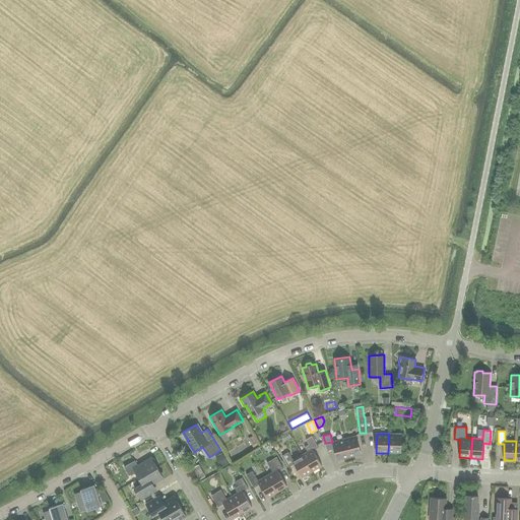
[(389,434),(388,453),(400,453),(401,434),(389,434)]
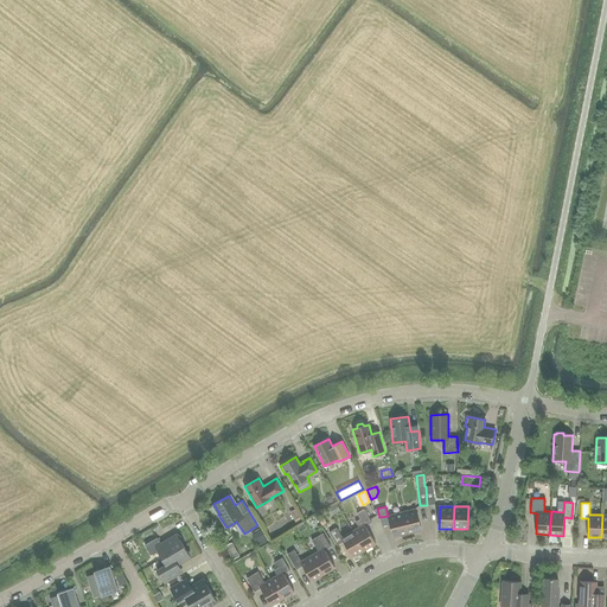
[(371,523),(364,509),(357,513),(360,519),(356,522),(359,526),(352,531),(364,550),(376,543),(365,526),(371,523)]
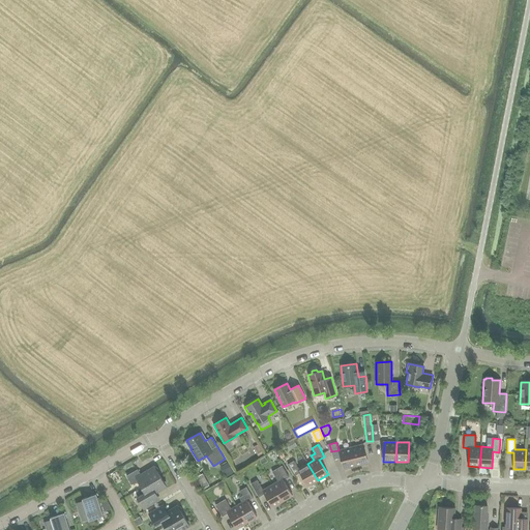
[(362,444),(351,447),(355,466),(367,463),(362,444)]
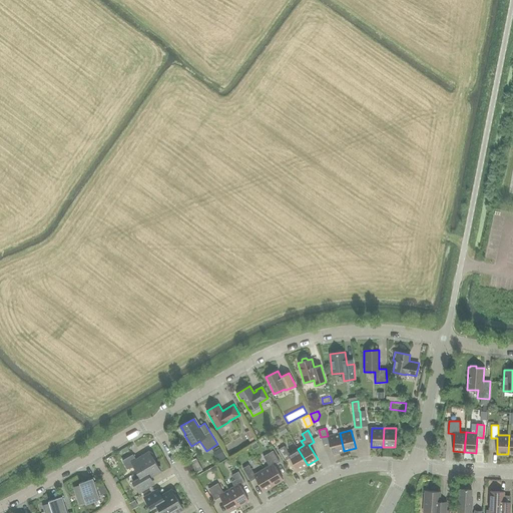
[(328,436),(330,443),(333,454),(344,451),(340,433),(328,436)]
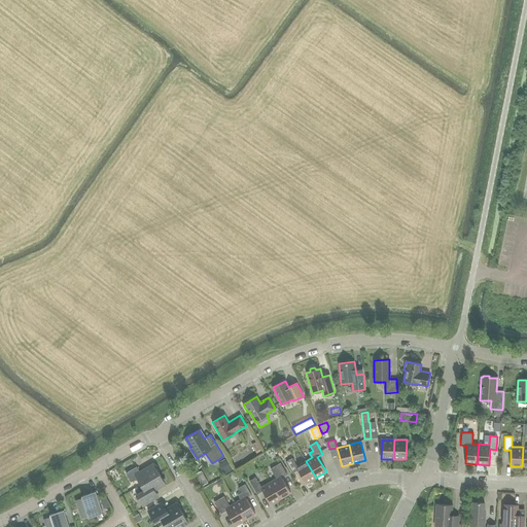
[(295,466),(296,466),(292,458),(286,462),(292,473),(297,469),(295,466)]
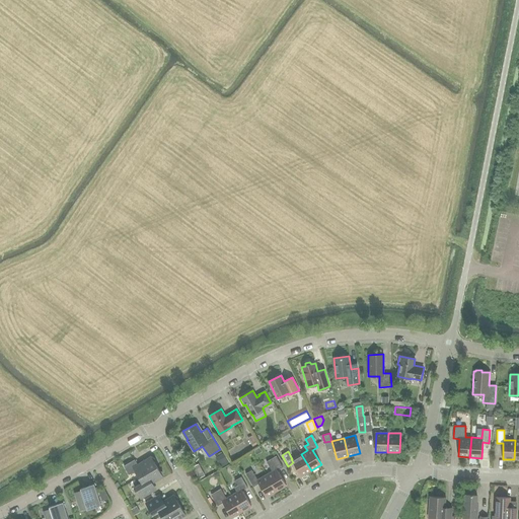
[(223,452),(218,455),(222,463),(219,464),(221,467),(229,462),(223,452)]
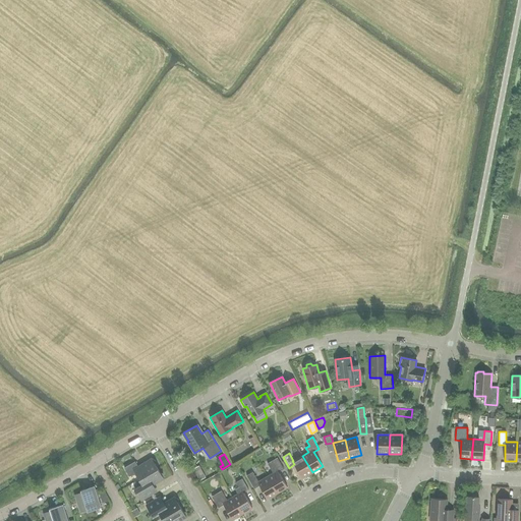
[(292,461),(294,464),(302,478),(312,472),(302,456),(293,461),(292,461)]
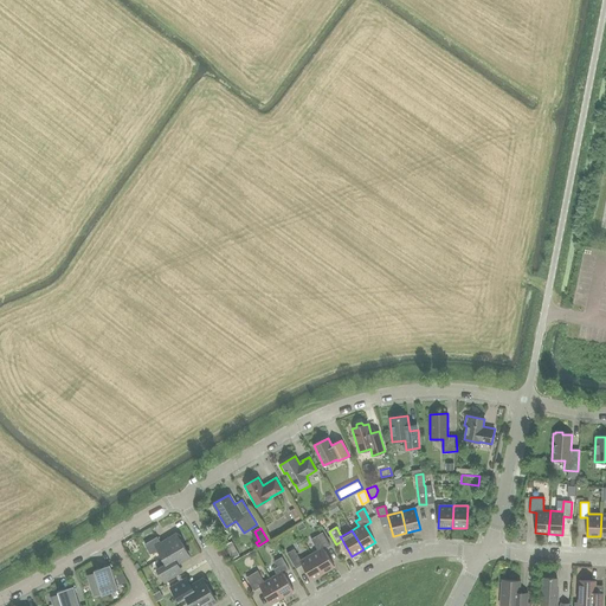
[(159,552),(162,558),(184,545),(180,539),(181,536),(175,533),(173,535),(160,543),(156,536),(144,545),(150,554),(159,552)]
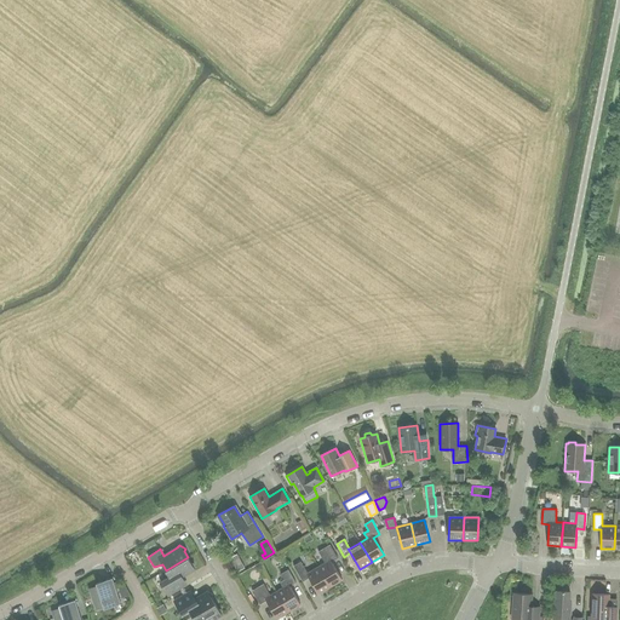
[(325,563),(319,567),(331,587),(343,580),(332,562),(338,558),(329,545),(319,551),(325,563)]
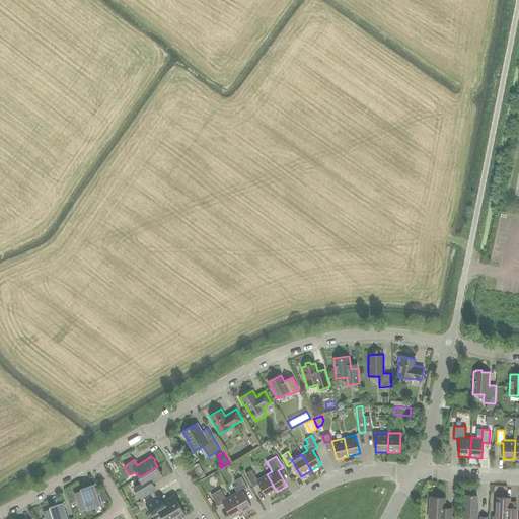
[(141,499),(153,492),(149,485),(160,477),(163,477),(162,471),(160,471),(157,466),(139,477),(142,483),(134,487),(141,499)]
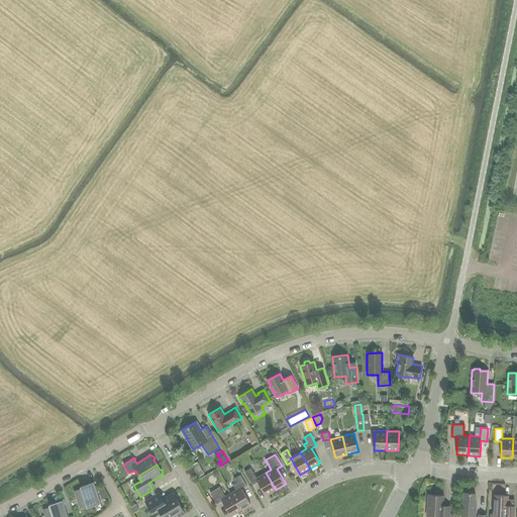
[(276,490),(266,473),(256,478),(250,469),(244,472),(252,485),(257,482),(266,495),(276,490)]
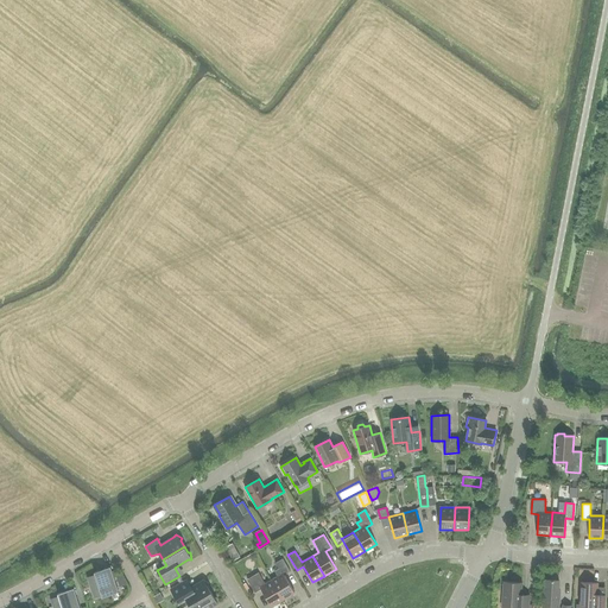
[(278,576),(271,580),(283,600),(295,593),(284,575),(290,571),(283,559),(276,563),(279,569),(274,571),(278,576)]
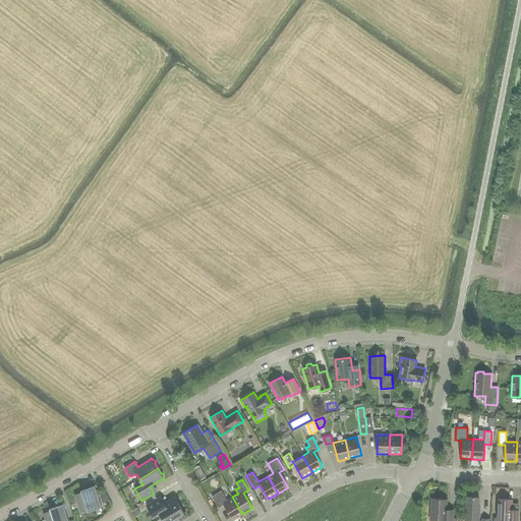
[(75,497),(80,512),(87,510),(88,511),(95,509),(95,508),(101,506),(97,495),(96,489),(95,486),(96,485),(96,484),(75,497)]
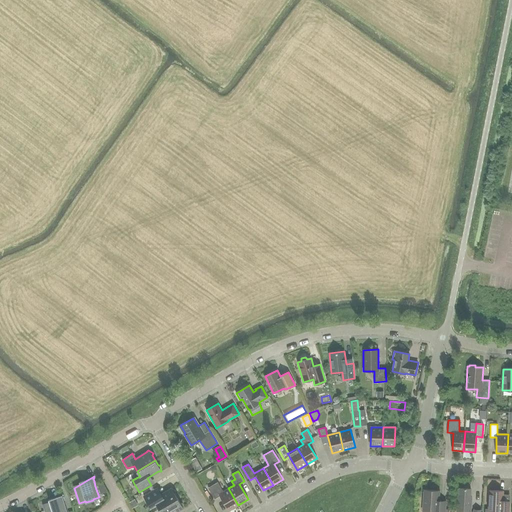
[(238,505),(228,488),(223,491),(218,482),(208,488),(214,499),(220,496),(228,511),(238,505)]
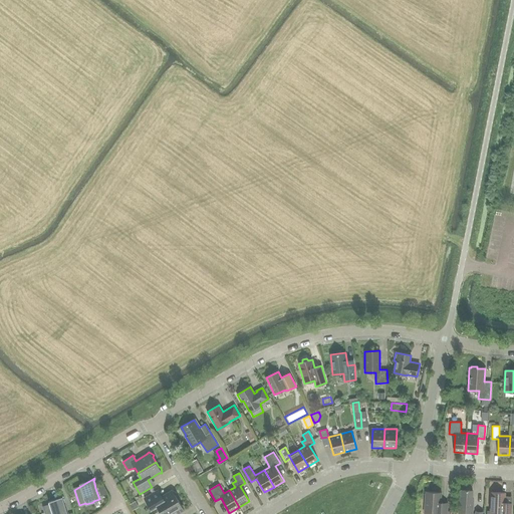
[(176,493),(171,490),(170,492),(159,499),(156,493),(145,499),(150,507),(157,506),(160,511),(178,500),(175,495),(176,493)]
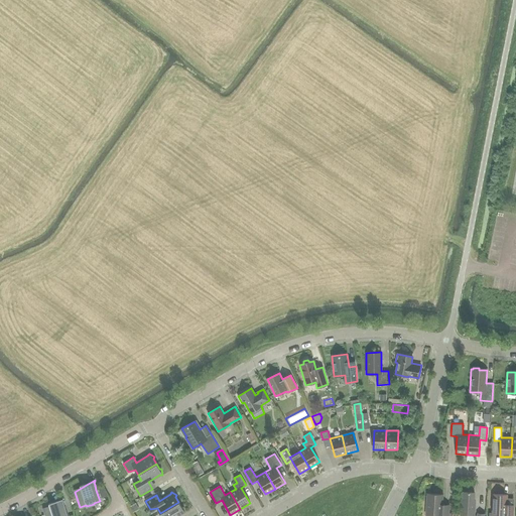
[(474,493),(463,492),(463,500),(461,500),(460,515),(469,515),(474,515),(475,501),(474,501),(474,493)]
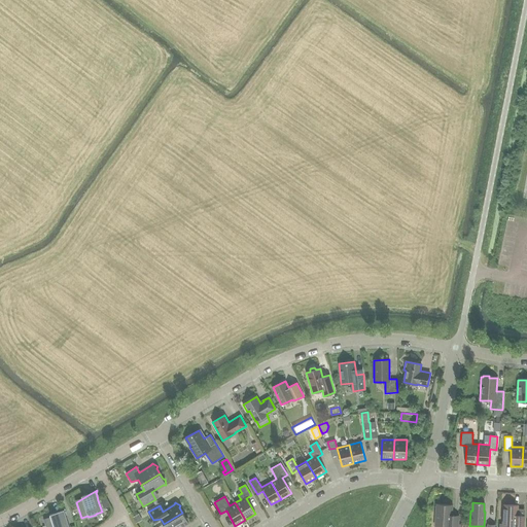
[(452,505),(436,504),(434,526),(445,526),(462,526),(462,524),(459,524),(460,515),(452,515),(452,505)]
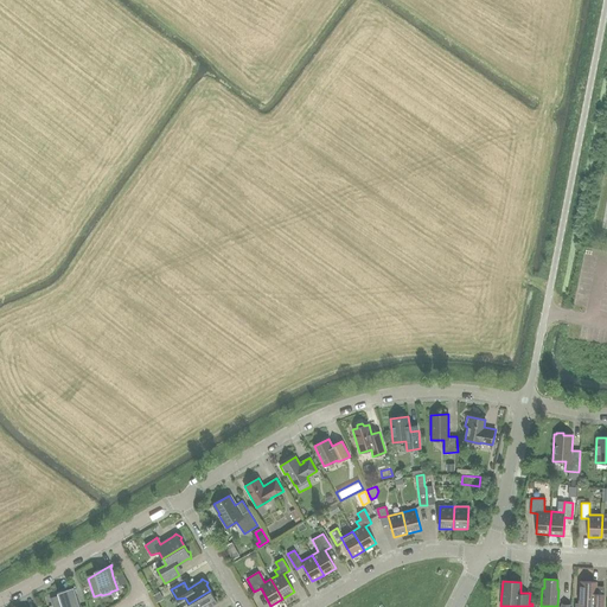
[(602,606),(604,598),(595,598),(596,582),(580,581),(579,604),(575,604),(574,606),(602,606)]
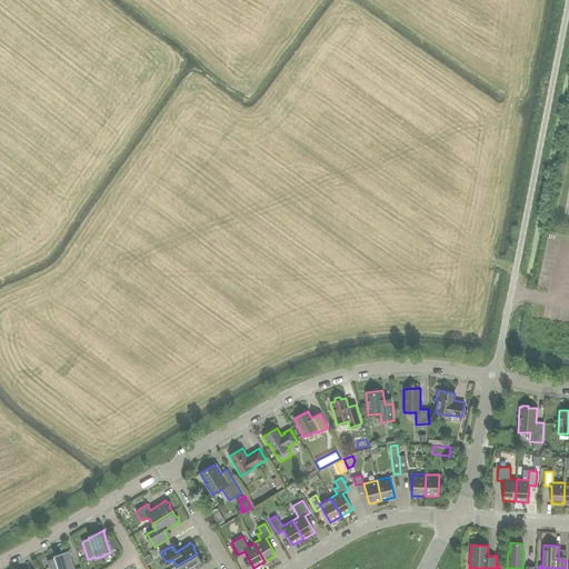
[(48,562),(50,568),(73,568),(69,551),(70,550),(70,549),(48,562)]
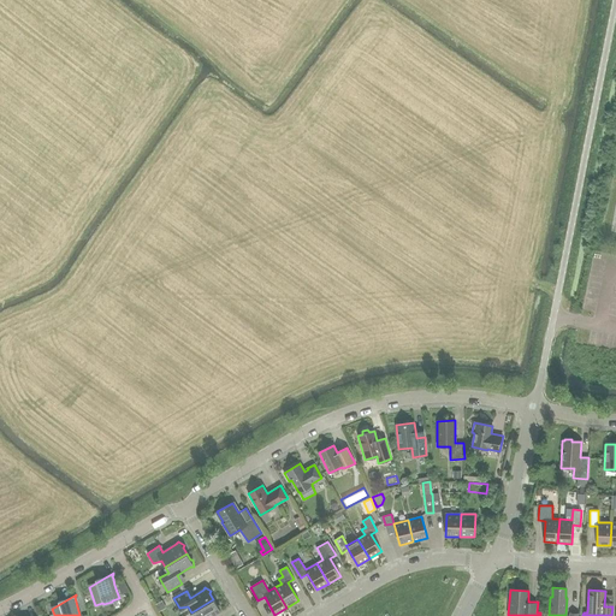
[(194,615),(211,615),(217,612),(220,612),(219,605),(217,605),(213,599),(191,612),(194,615)]
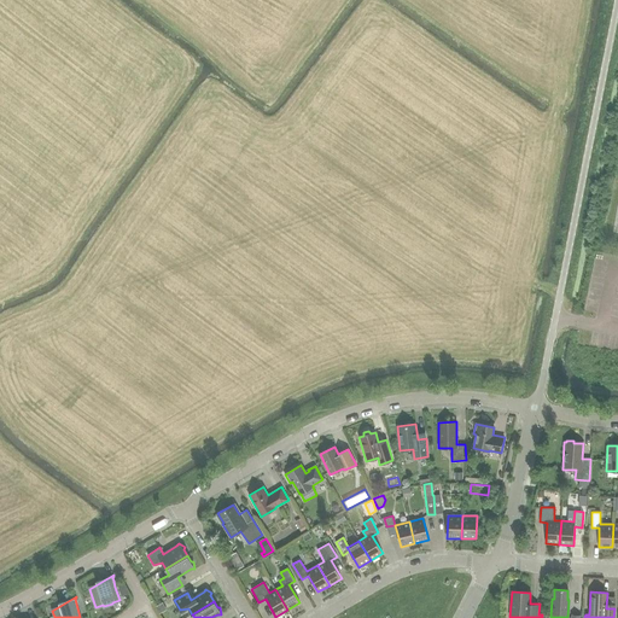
[(163,602),(156,606),(159,613),(167,610),(163,602)]
